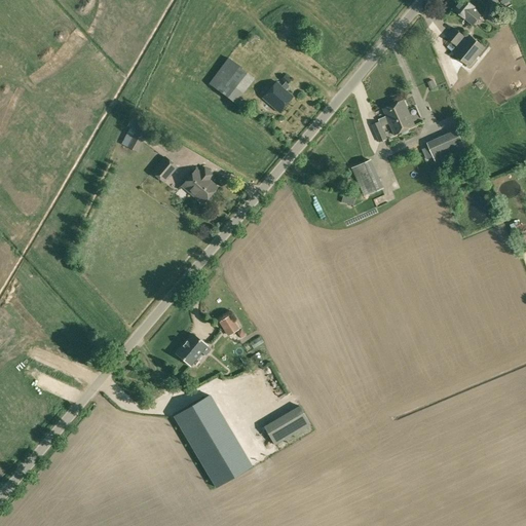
[(475,7),(476,6),(466,0),(462,0),(455,10),(465,19),(474,25),(483,13),(475,7)]
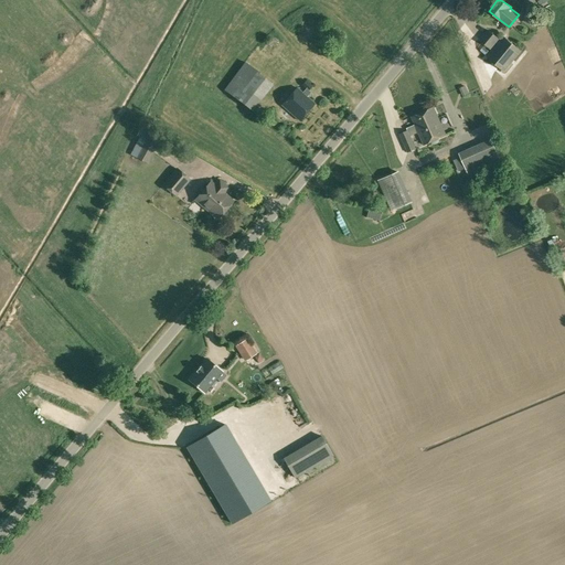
[(534,0),(529,0),(525,1),(531,14),(539,11),(534,0)]
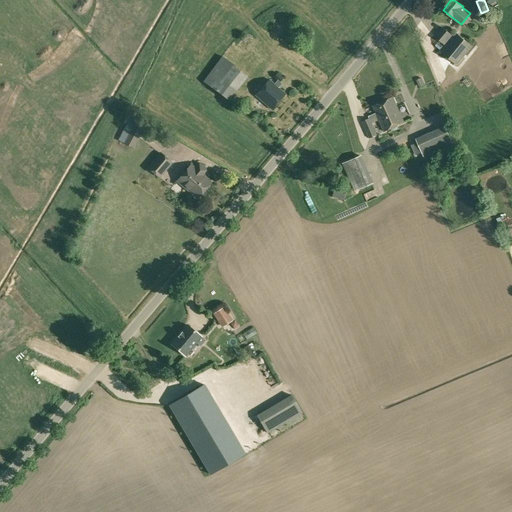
[(444,45),(452,35),(443,27),(435,37),(444,45)]
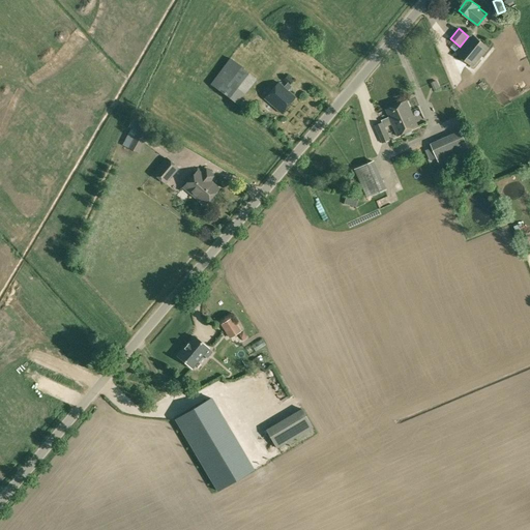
[(472,35),(458,54),(474,67),(489,48),(472,35)]
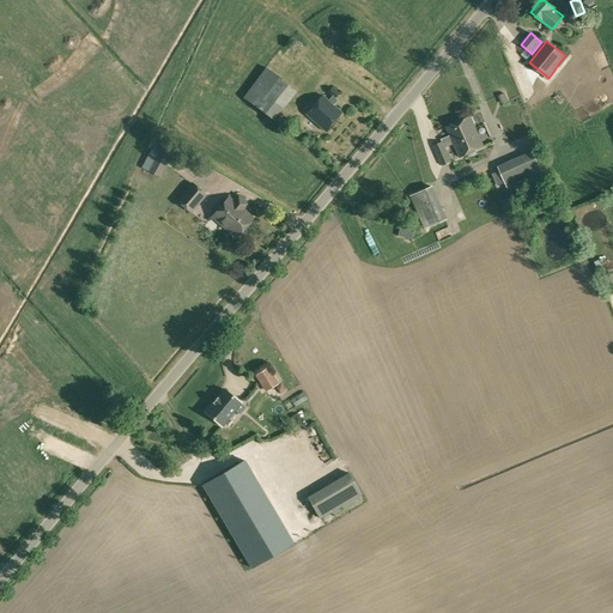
[(281,80),(283,79),(266,67),(243,98),(274,121),(297,92),(281,80)]
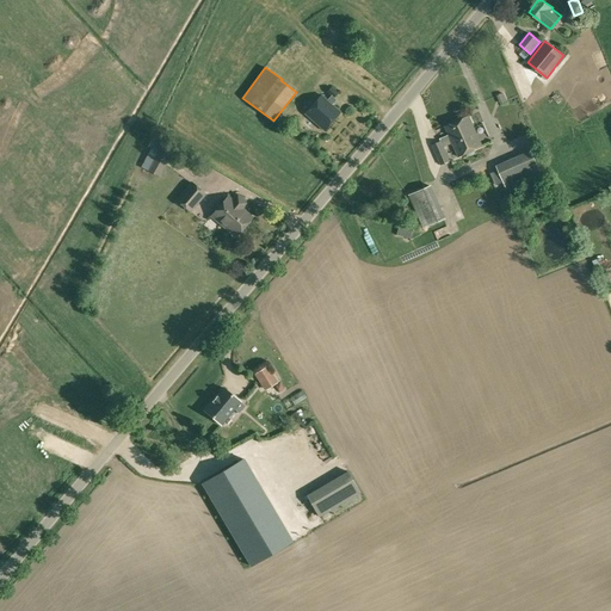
[(331,96),(327,100),(321,96),(304,113),(325,131),(340,112),(332,105),(337,100),(334,98),(338,93),(331,87),(327,92),(331,96)]
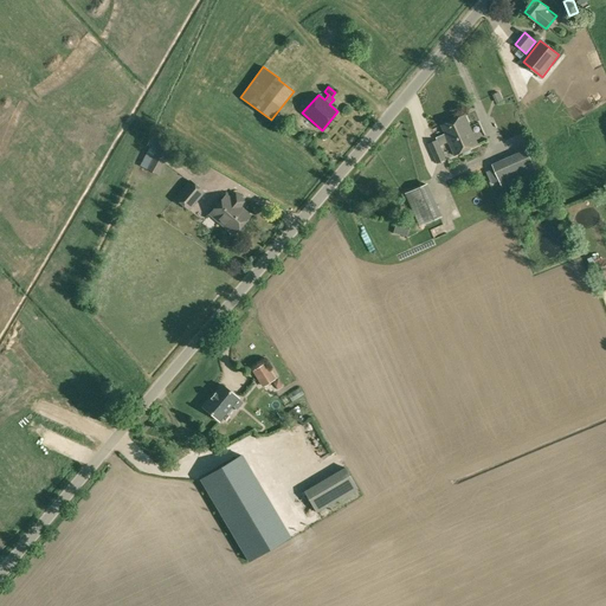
[(465,133),(472,129),(465,115),(442,126),(445,134),(437,139),(438,141),(430,144),(438,163),(446,160),(440,146),(449,142),(459,137),(457,133),(464,129),(465,133)]
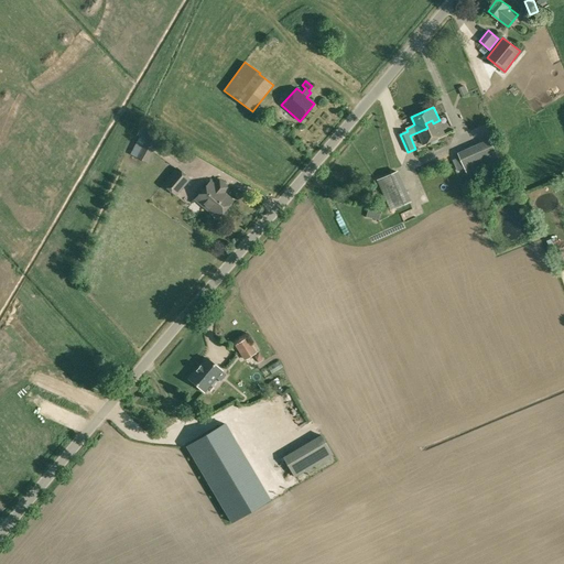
[(400,119),(403,125),(410,120),(405,115),(400,119)]
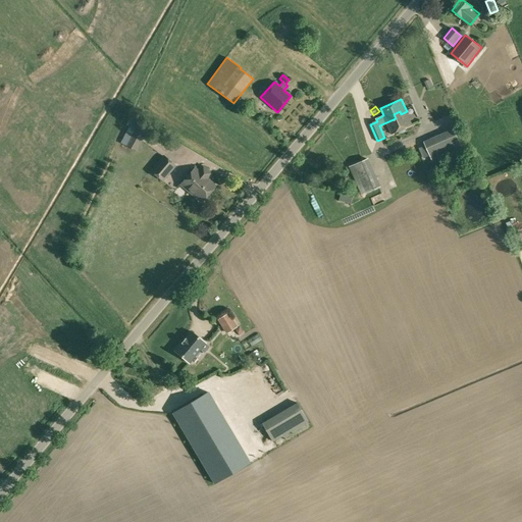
[(412,125),(407,111),(401,114),(400,111),(394,114),(396,118),(386,122),(392,134),(412,125)]
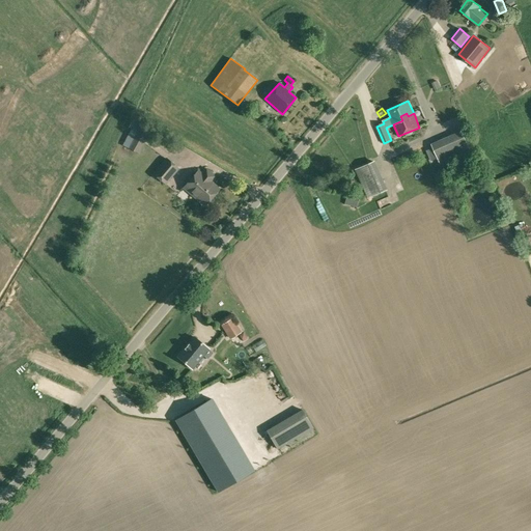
[(139,154),(151,130),(139,123),(128,148),(139,154)]
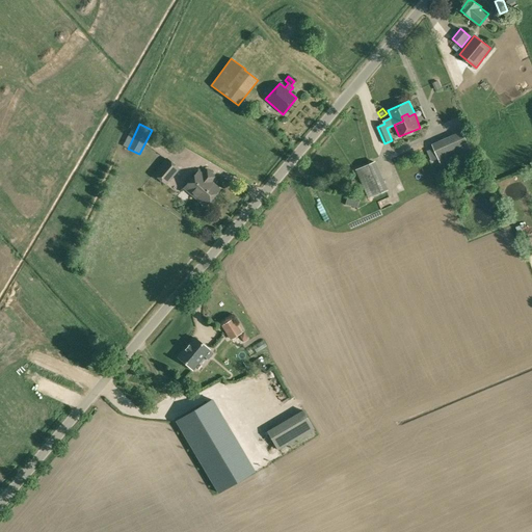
[(472,151),(463,131),(432,144),(441,164),(472,151)]
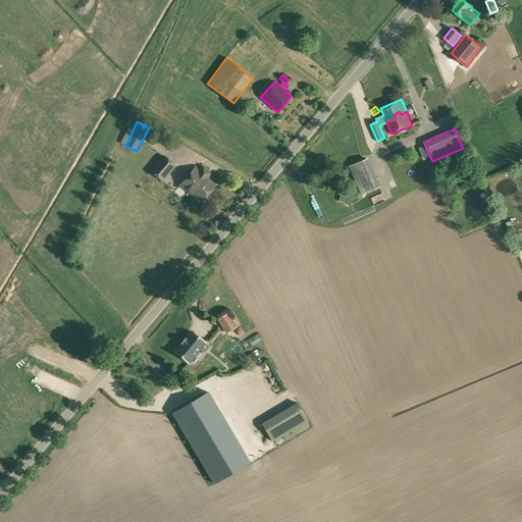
[(170,148),(176,140),(173,138),(167,146),(170,148)]
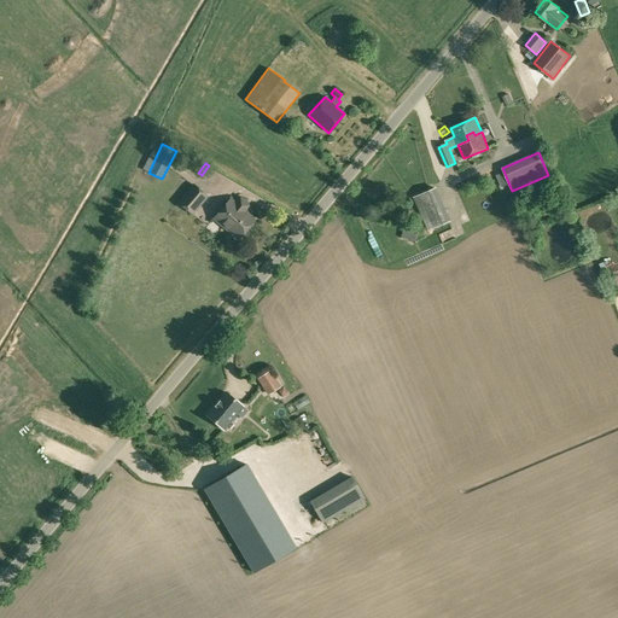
[(192,186),(179,203),(193,215),(208,198),(192,186)]
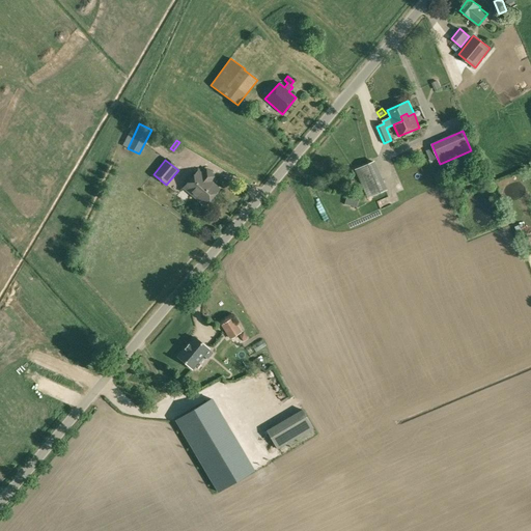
[(374,161),(355,170),(366,198),(387,189),(374,161)]
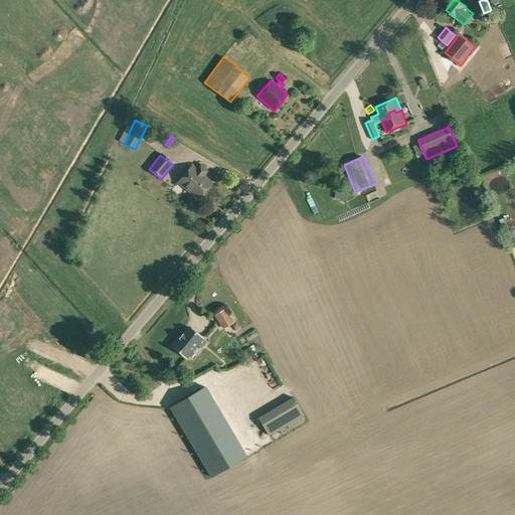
[(198,199),(212,183),(204,177),(209,171),(200,164),(196,169),(193,167),(179,182),(198,199)]
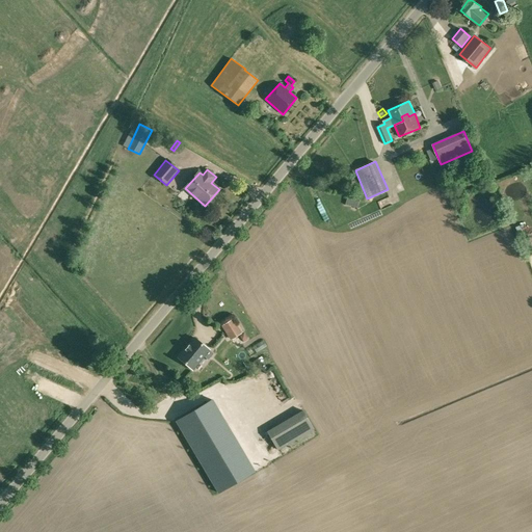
[(345,202),(353,204),(355,197),(346,194),(345,202)]
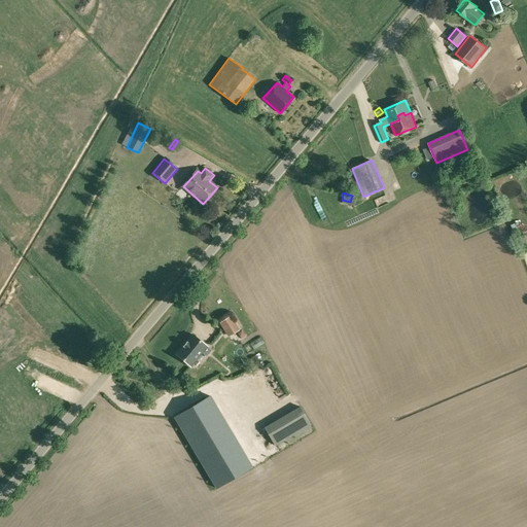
[(224,334),(237,328),(230,313),(218,318),(224,334)]
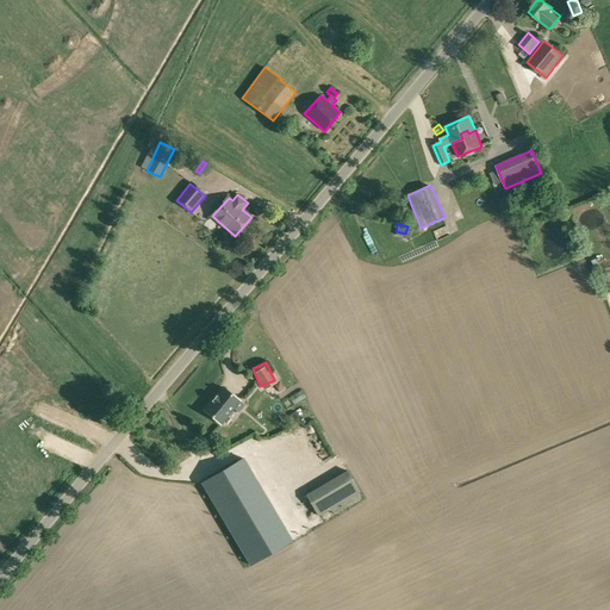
[(240,402),(224,387),(205,410),(221,424),(228,416),(230,415),(232,411),(232,410),(234,409),(238,412),(244,405),(240,402)]
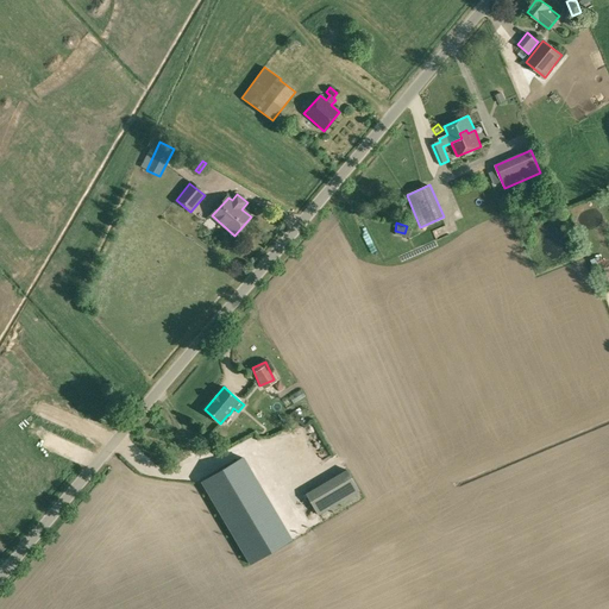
[(292,540),(243,458),(201,482),(250,564),(292,540)]
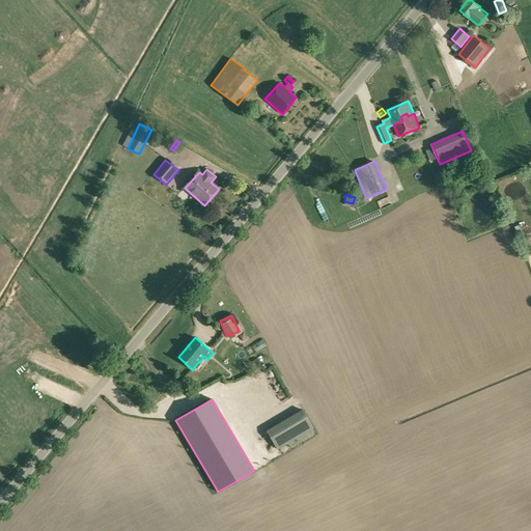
[(266,430),(277,449),(313,428),(302,410),(266,430)]
